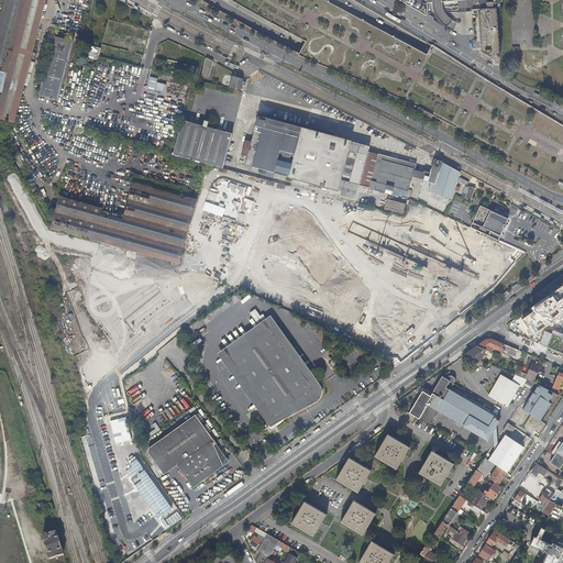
[(503,2),(501,0),(399,0),(427,15),(428,13),(427,3),(470,0),(476,0),(477,3),(479,3),(479,9),(479,13),(478,13),(482,51),(485,53),(485,54),(488,54),(492,56),(493,54),(496,54),(500,54),(496,8),(500,8),(500,2),(503,2)]
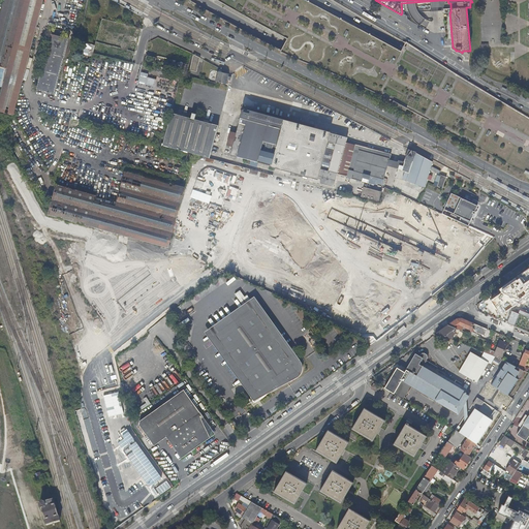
[(104,31),(104,28),(105,24),(110,25),(111,21),(102,19),(101,20),(99,30),(104,31)]
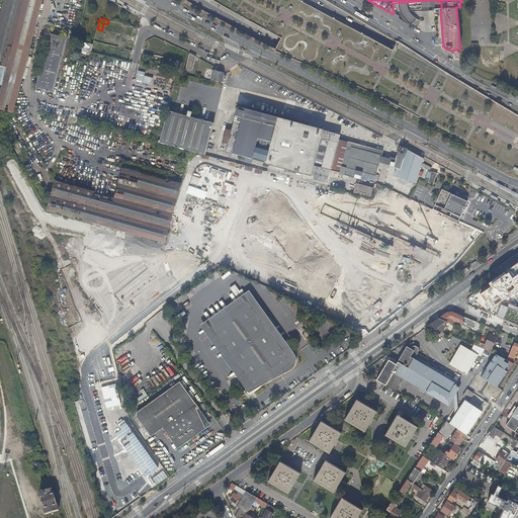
[(123,33),(123,36),(128,37),(130,34),(134,35),(135,29),(126,27),(125,33),(123,33)]
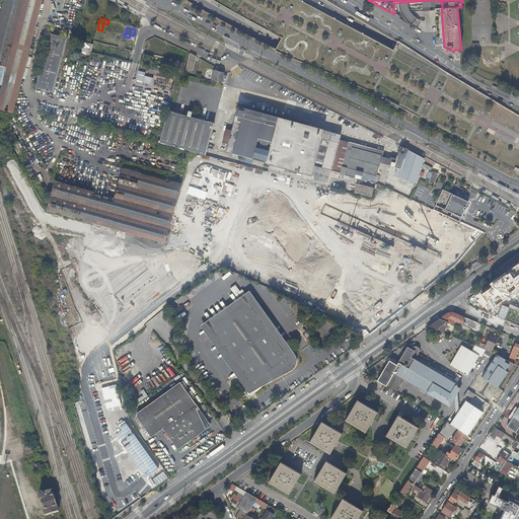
[(47,90),(47,92),(48,92),(49,90),(54,92),(67,39),(58,35),(58,36),(50,34),(35,87),(47,90)]
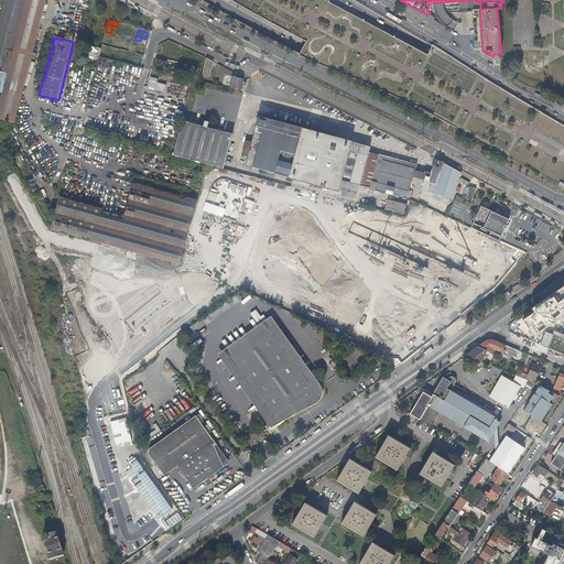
[(137,53),(140,41),(134,40),(127,38),(123,50),(137,53)]
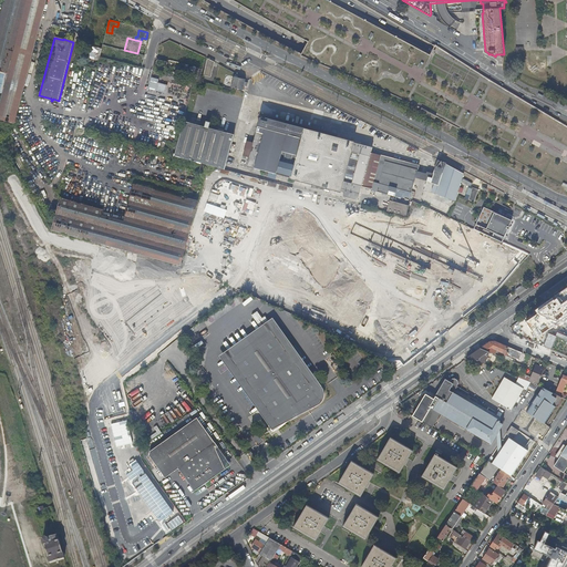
[(92,50),(89,60),(94,61),(95,58),(96,53),(101,54),(102,49),(88,44),(86,48),(92,50)]
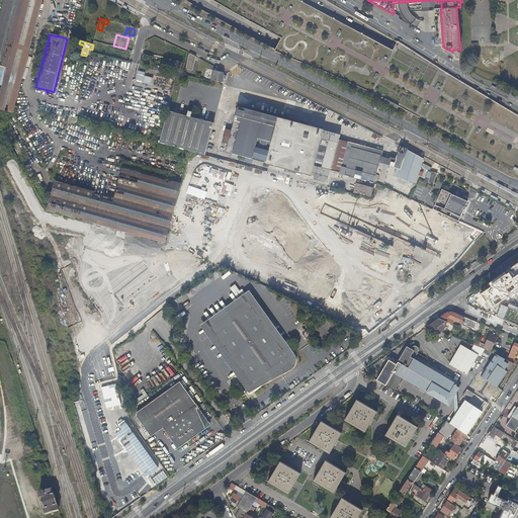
[(155,53),(154,56),(162,58),(163,54),(164,51),(156,49),(157,45),(149,44),(147,51),(155,53)]
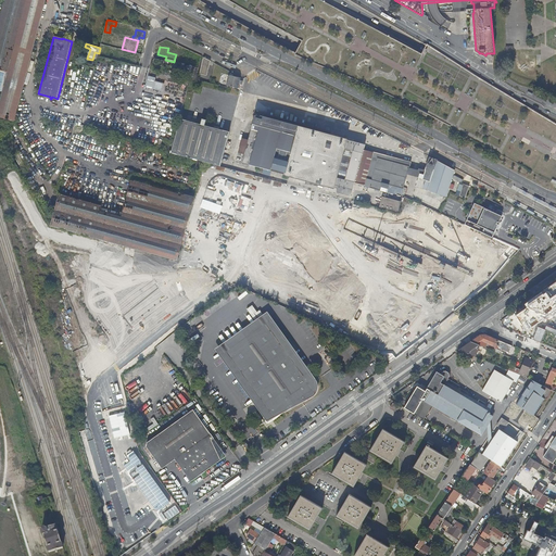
[(135,64),(137,55),(121,51),(118,61),(124,62),(135,64)]
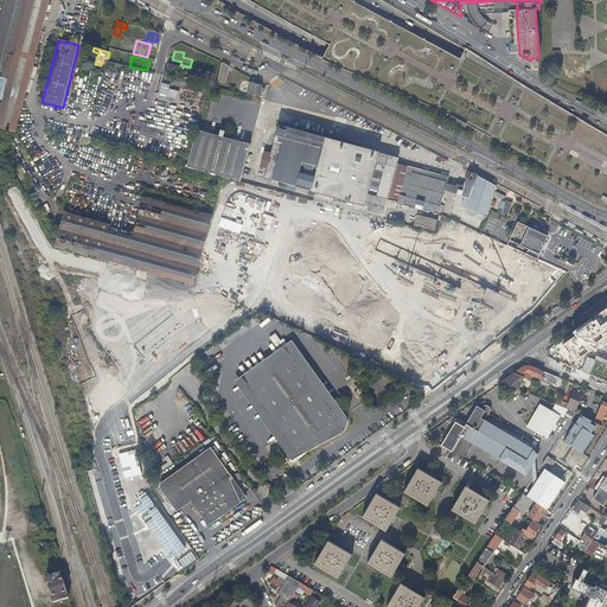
[(230,66),(222,62),(218,81),(227,83),(230,66)]
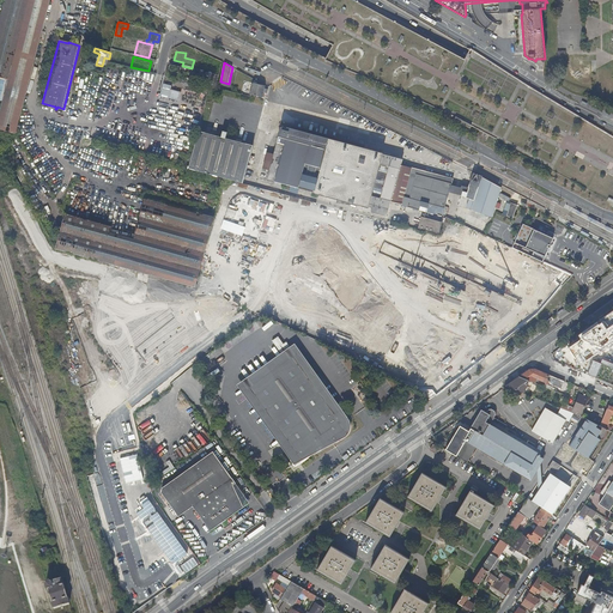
[(170,65),(167,76),(177,78),(178,74),(181,74),(181,72),(180,72),(181,67),(170,65)]
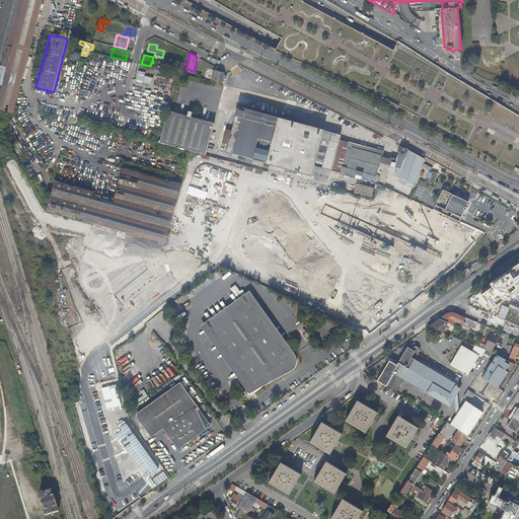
[(179,65),(176,65),(176,66),(174,71),(182,73),(184,64),(179,63),(179,65)]
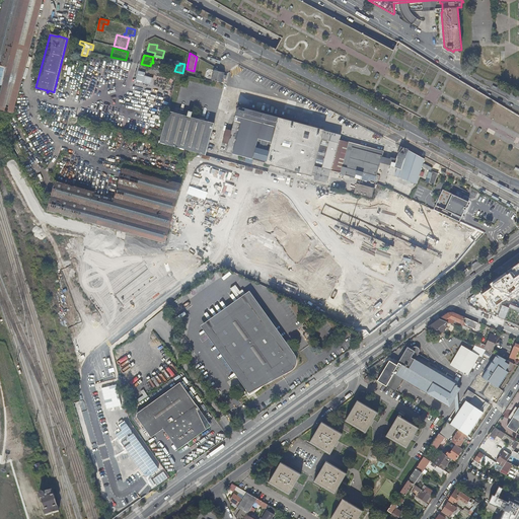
[(222,82),(223,78),(223,75),(224,72),(214,70),(211,80),(222,82)]
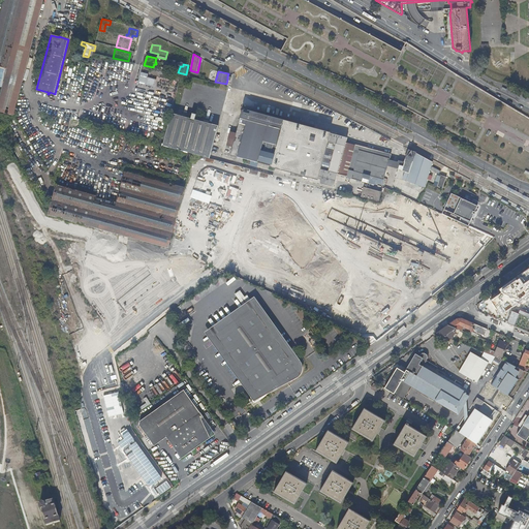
[(393,103),(406,111),(407,109),(394,101),(393,103)]
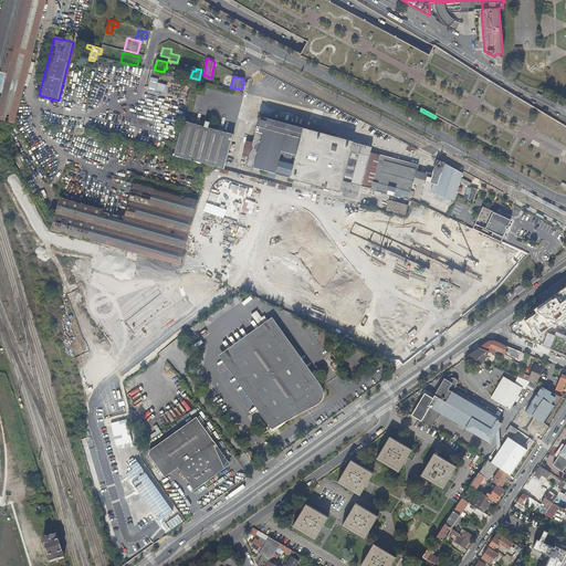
[(357,199),(360,187),(369,153),(371,147),(260,117),(252,143),(249,157),(247,156),(245,158),(248,159),(247,166),(254,168),(253,171),(260,174),(261,169),(268,171),(276,174),(295,178),(293,182),(300,185),(301,180),(302,180),(301,185),(311,187),(312,184),(331,188),(329,192),(357,199)]
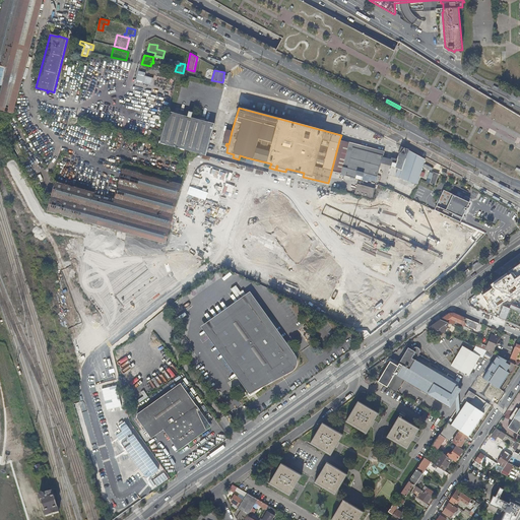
[(188,116),(168,111),(159,142),(190,151),(191,151),(195,152),(203,120),(192,117),(193,112),(189,111),(188,116)]
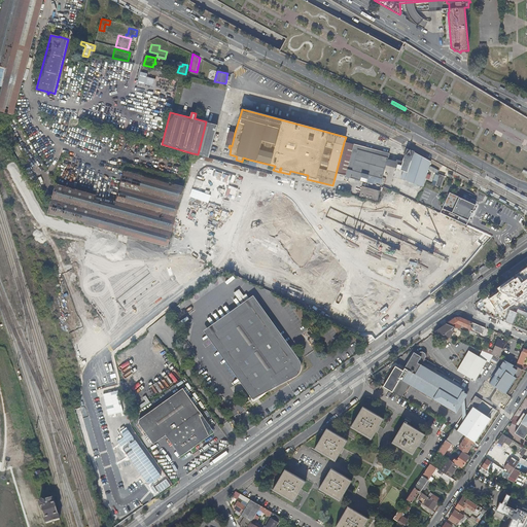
[(217,125),(206,121),(198,154),(209,157),(217,125)]
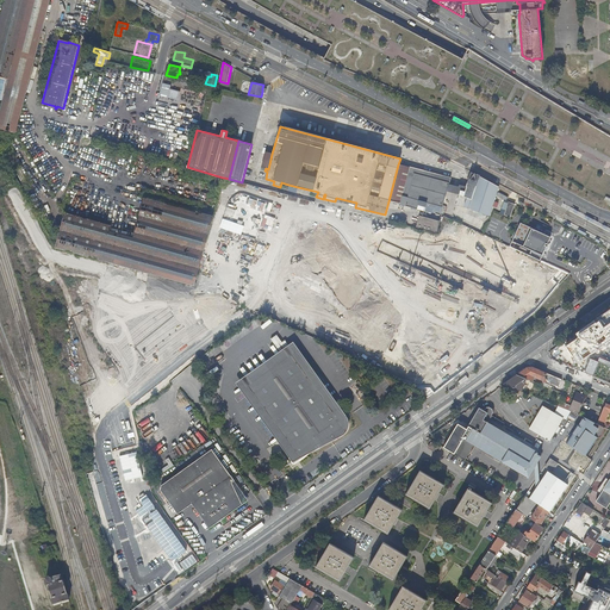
[(268,169),(272,154),(266,153),(261,169),(265,170),(266,168),(268,169)]
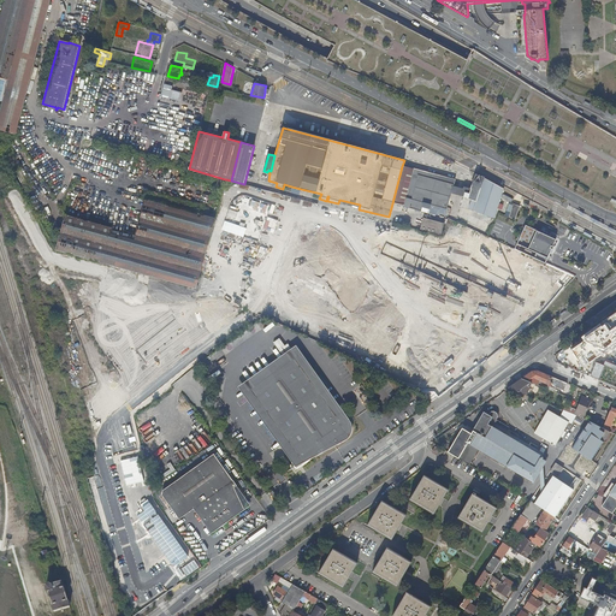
[(402,166),(392,203),(404,206),(414,169),(402,166)]
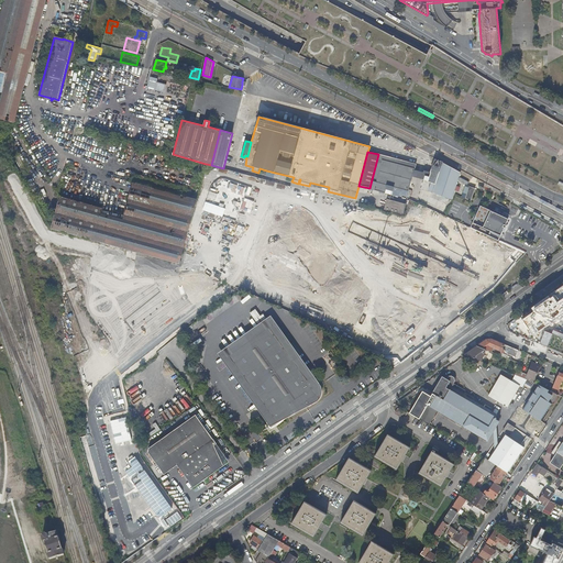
[(64,186),(52,229),(99,242),(178,264),(197,199),(187,196),(192,174),(118,153),(116,158),(125,162),(121,178),(69,165),(66,176),(56,173),(53,183),(64,186)]
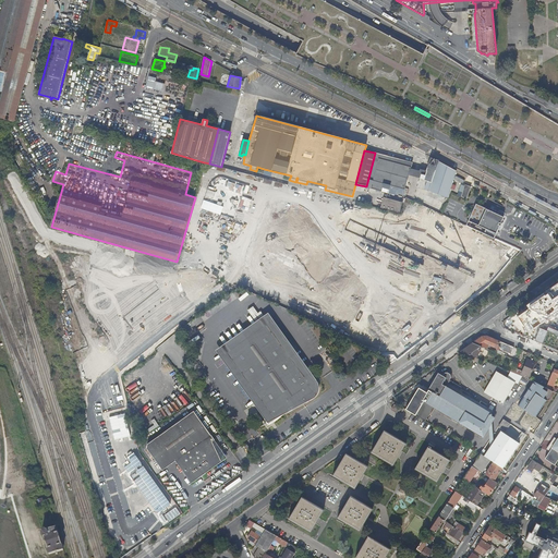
[(201,174),(204,162),(171,153),(169,153),(196,161),(193,172),(201,174)]
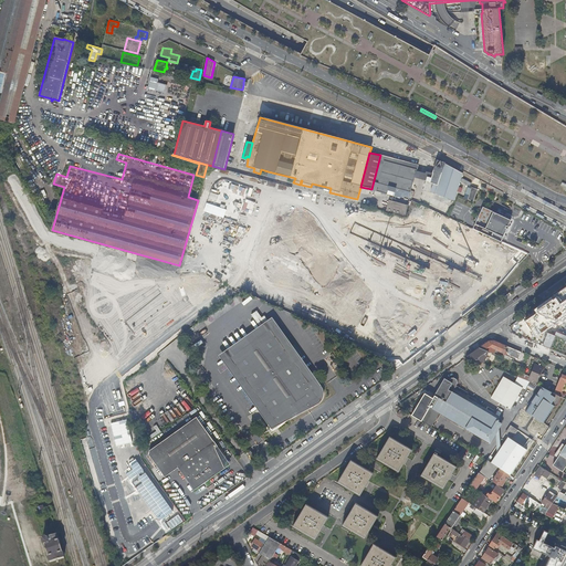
[(410,191),(415,178),(416,170),(417,169),(385,160),(386,156),(381,155),(380,155),(371,189),(375,190),(374,194),(380,196),(381,192),(394,196),(396,188),(400,189),(399,191),(404,192),(405,190),(410,191)]
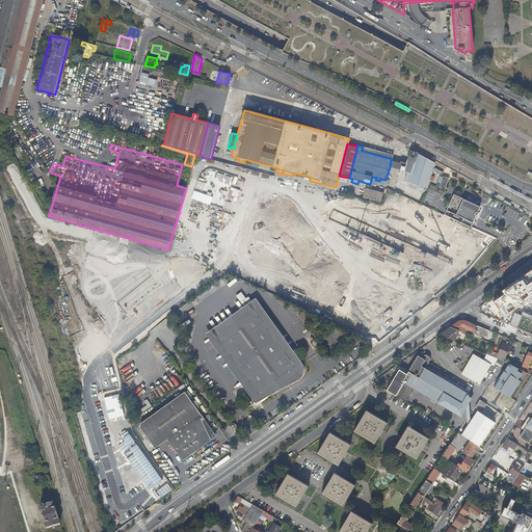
[(362,151),(392,159),(393,155),(363,147),(362,151)]
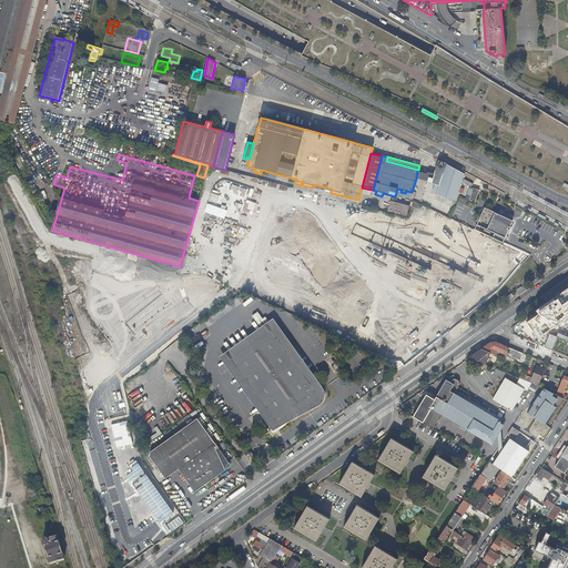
[(450,204),(453,205),(454,205),(457,194),(455,193),(446,189),(447,186),(448,184),(452,172),(454,168),(446,163),(439,161),(435,173),(428,172),(427,174),(426,181),(433,182),(439,185),(436,194),(435,199),(450,204)]
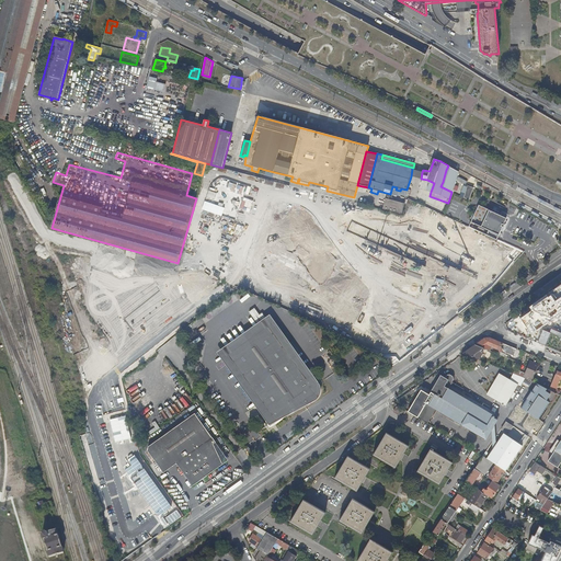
[(449,191),(451,192),(456,180),(459,171),(448,165),(446,170),(443,182),(442,184),(441,186),(449,191)]
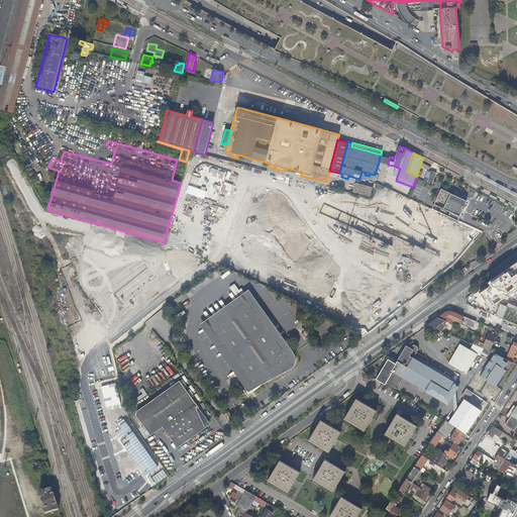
[(380,156),(379,163),(388,165),(389,159),(380,156)]
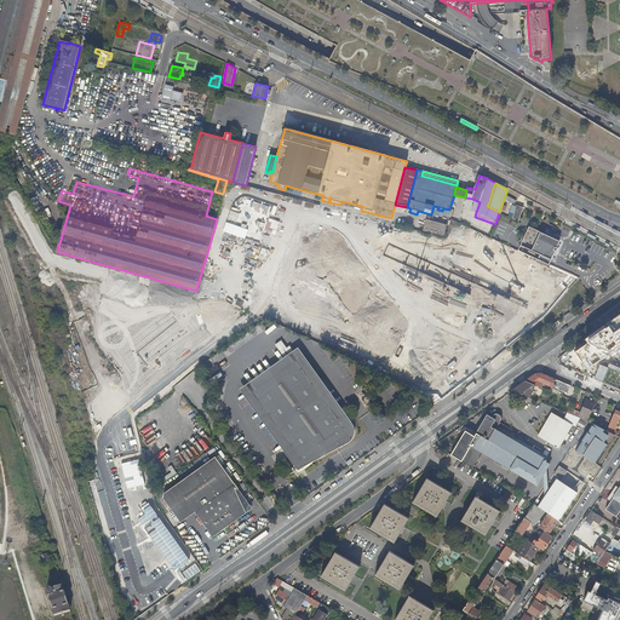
[(523,207),(516,205),(512,218),(518,222),(523,207)]
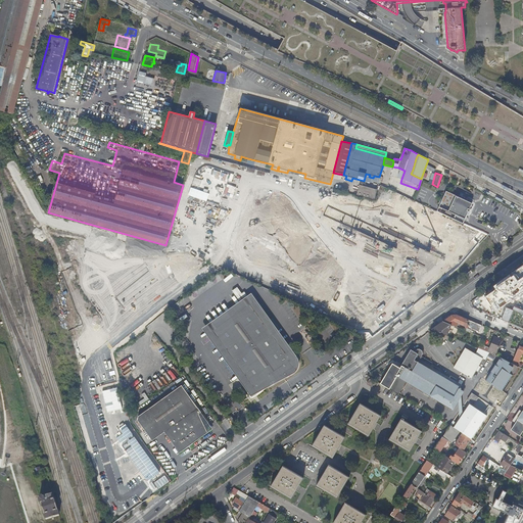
[(374,198),(377,190),(360,185),(358,194),(374,198)]
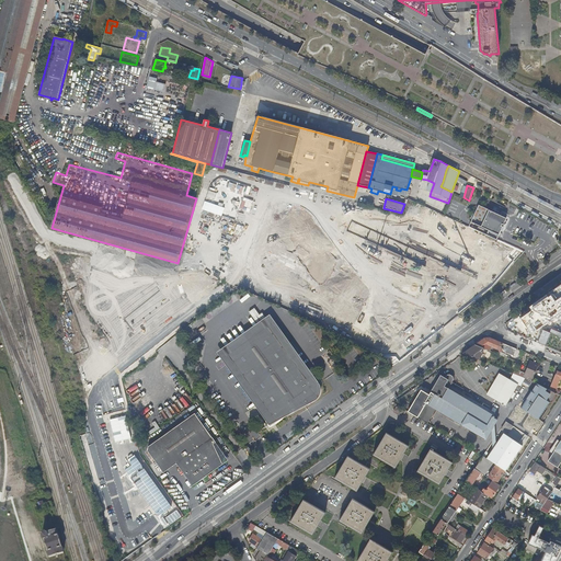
[(479,205),(470,221),(499,235),(506,218),(479,205)]
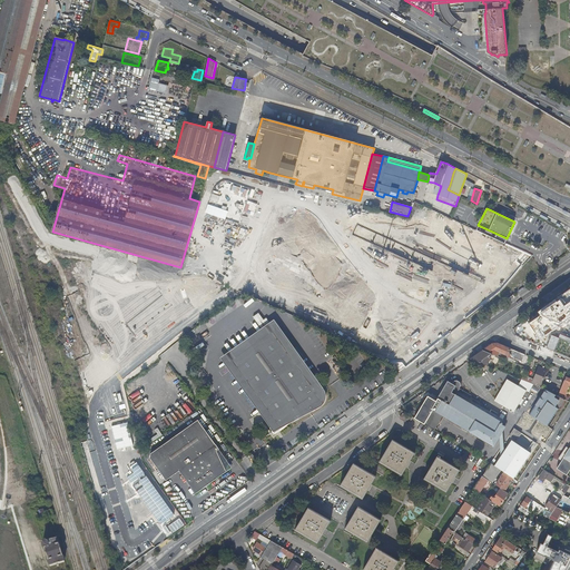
[(478,227),(475,231),(483,234),(503,243),(505,241),(507,238),(478,225),(478,227)]
